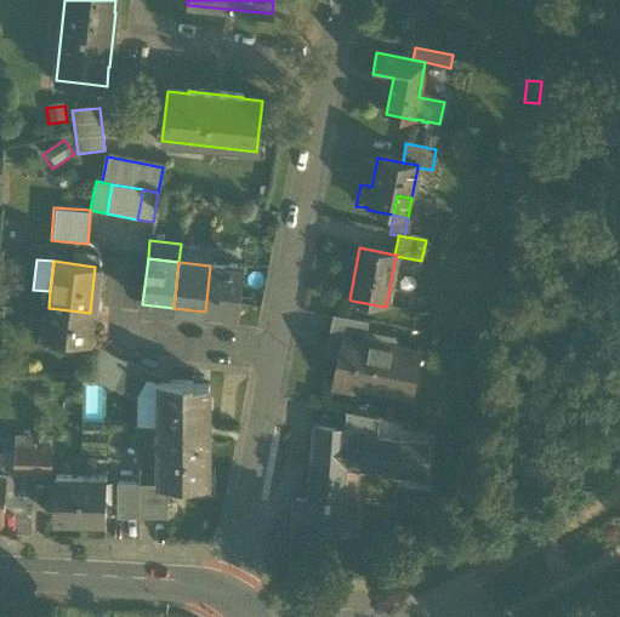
[(243,269),(210,266),(205,312),(237,315),(243,269)]
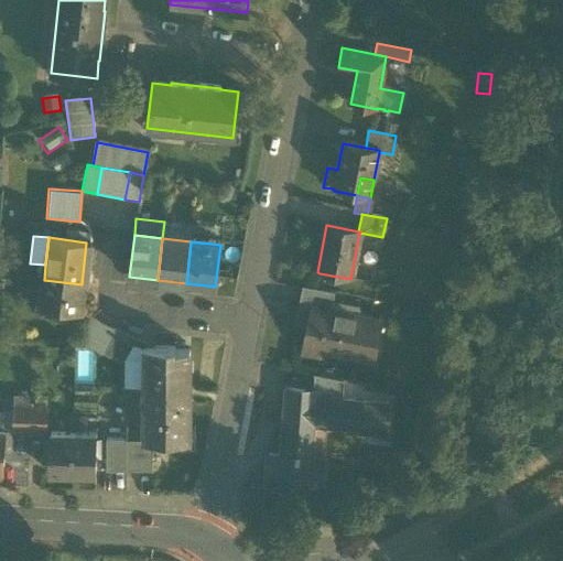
[(83,284),(82,284),(44,280),(41,279),(38,306),(79,311),(83,284)]
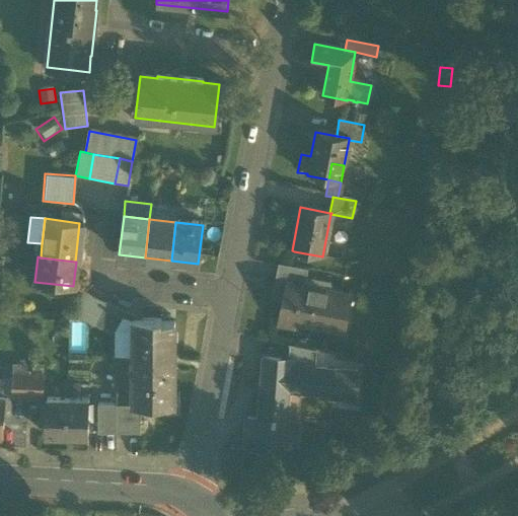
[(285,282),(303,286),(305,278),(307,270),(278,265),(274,284),(284,286),(285,282)]
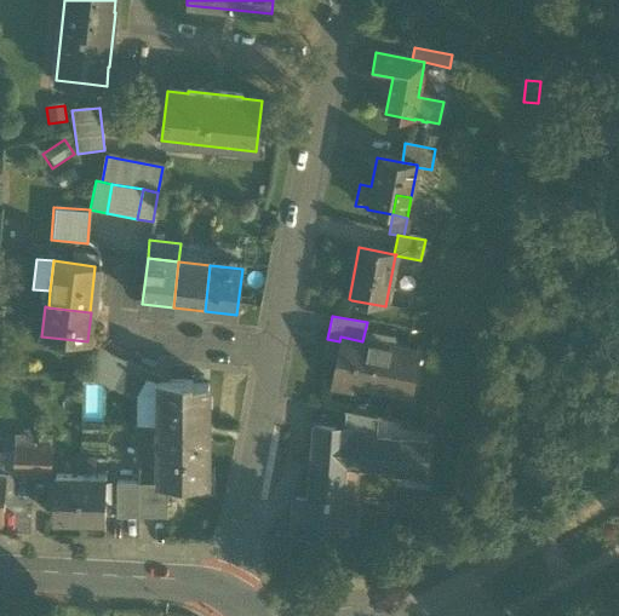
[(394,338),(365,332),(362,341),(393,347),(394,338)]
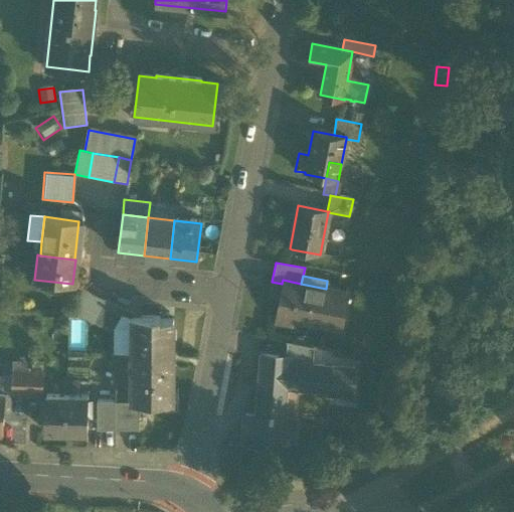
[(331,331),(341,333),(341,329),(332,328),(336,309),(345,311),(349,293),(326,289),(301,284),(283,280),(282,284),(279,299),(274,324),(293,327),(294,321),(332,329),(331,331)]
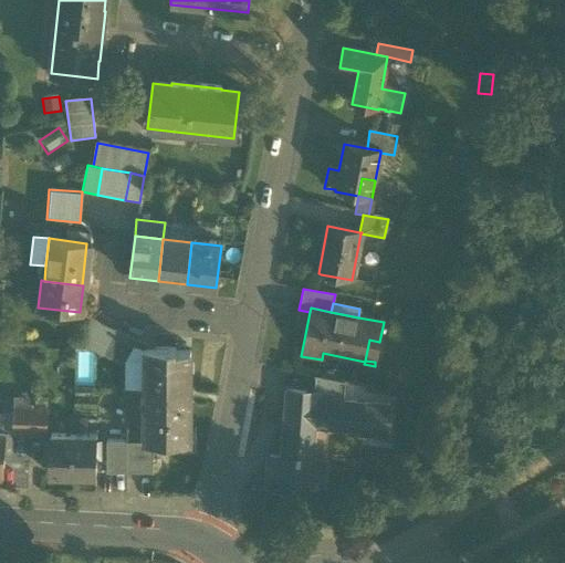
[(295,326),(306,329),(310,312),(299,310),(295,326)]
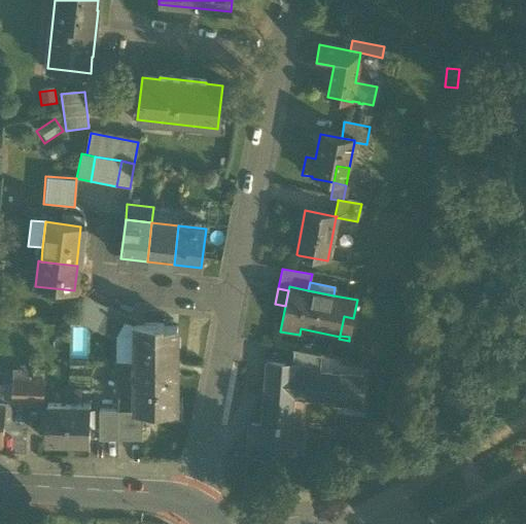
[(79,324),(84,326),(94,305),(82,300),(70,323),(79,324)]
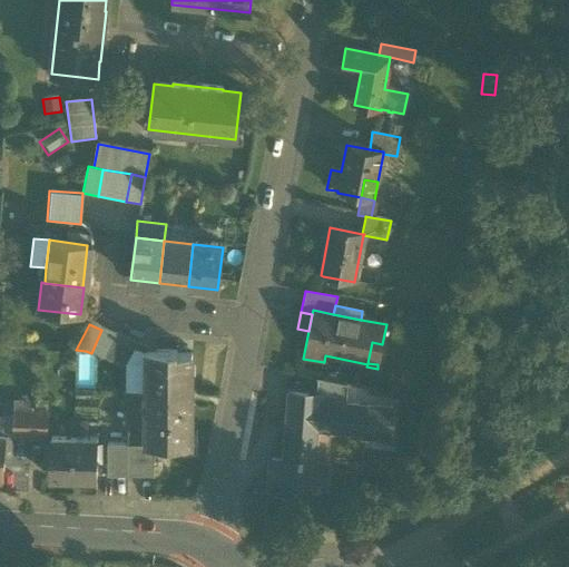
[(91,353),(105,359),(115,335),(101,330),(91,353)]
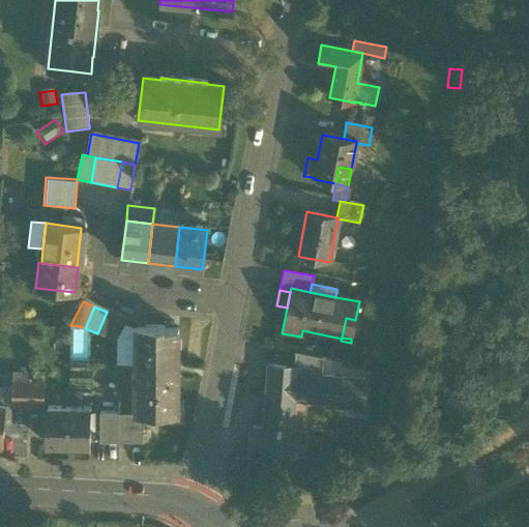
[(129,322),(107,312),(97,333),(116,342),(119,344),(127,325),(129,322)]
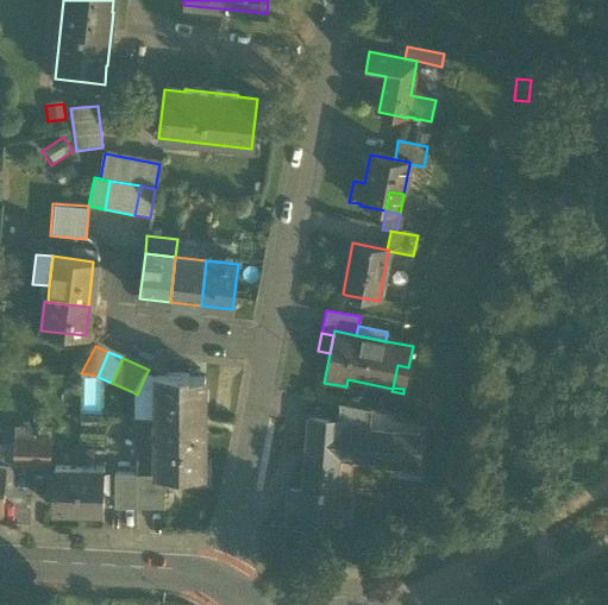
[(393,388),(403,389),(408,367),(397,365),(393,388)]
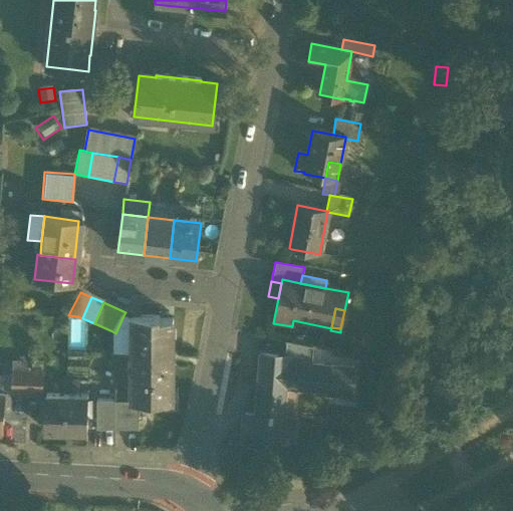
[(115,333),(112,331),(112,354),(132,354),(132,318),(123,315),(115,333)]
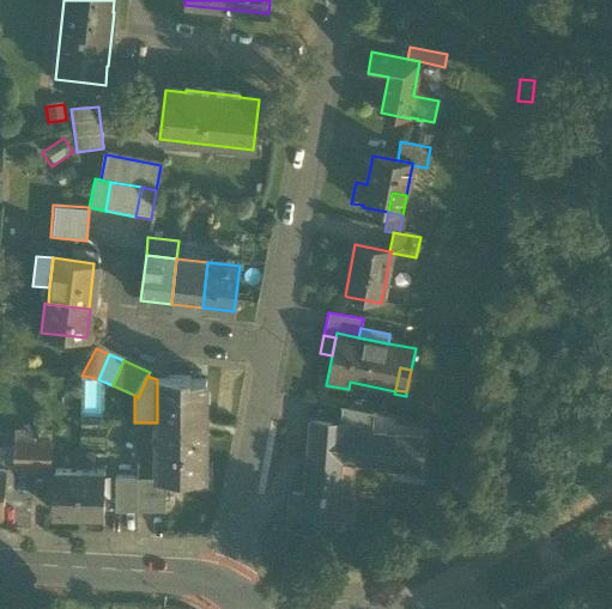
[(157,379),(157,422),(205,422),(206,383),(188,383),(188,379),(157,379)]
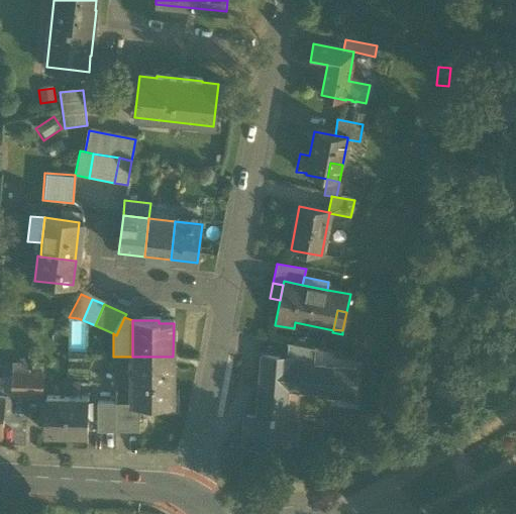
[(287,362),(313,364),(314,348),(288,343),(286,361),(288,361),(287,362)]
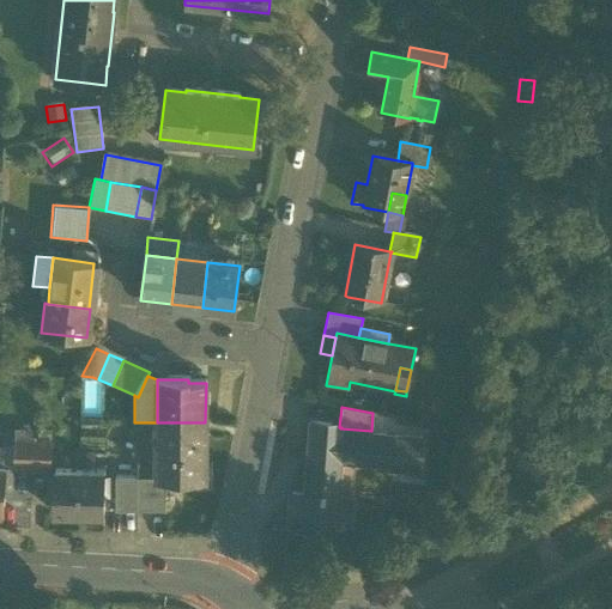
[(205,469),(205,422),(157,422),(157,479),(157,481),(164,481),(182,481),(182,488),(210,488),(211,469),(205,469)]
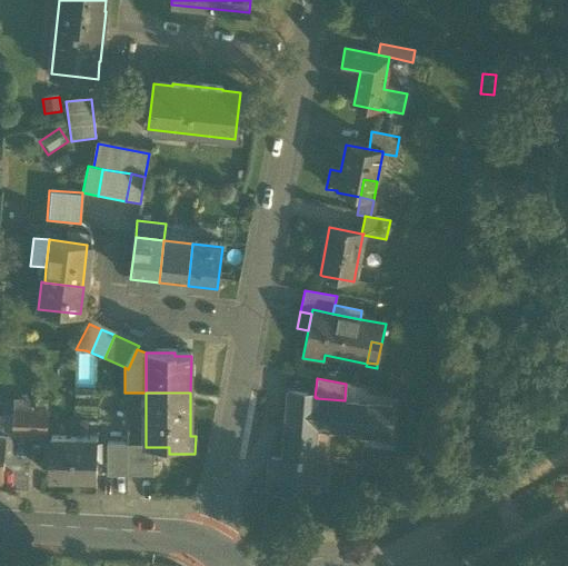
[(311,465),(314,427),(316,404),(316,398),(317,397),(315,397),(288,395),(286,425),(288,426),(286,462),(286,463),(297,464),(297,465),(311,465)]
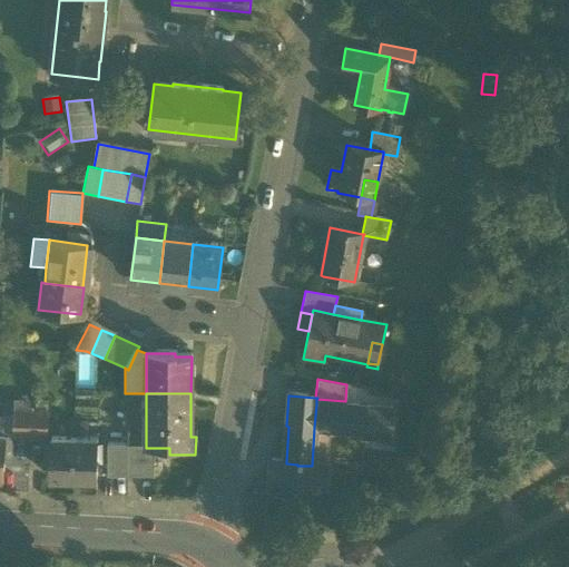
[(344,407),(316,404),(314,428),(363,432),(362,437),(364,437),(364,434),(389,437),(391,409),(366,408),(344,407)]
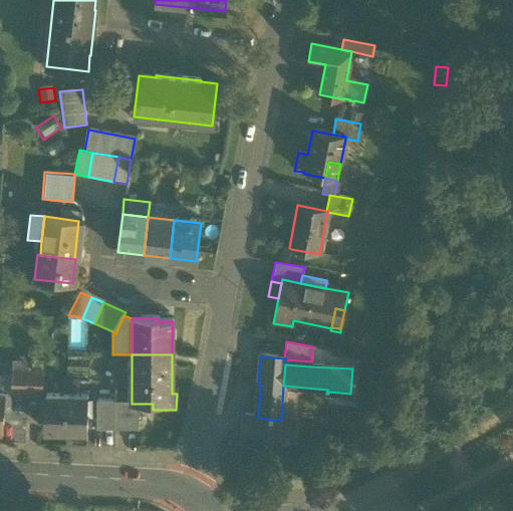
[(12,395),(25,396),(26,365),(14,365),(13,376),(12,394),(12,395)]
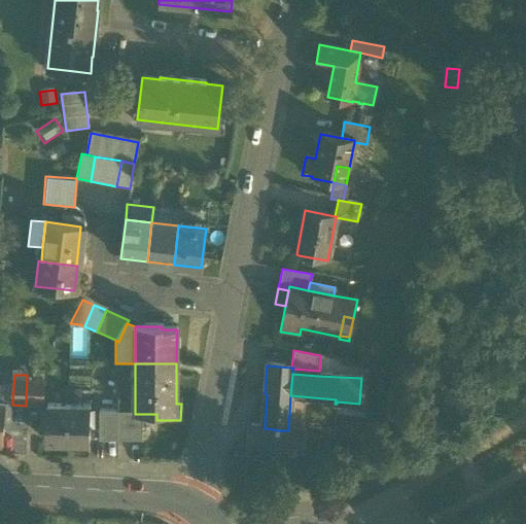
[(40,376),(27,375),(26,406),(39,406),(40,376)]
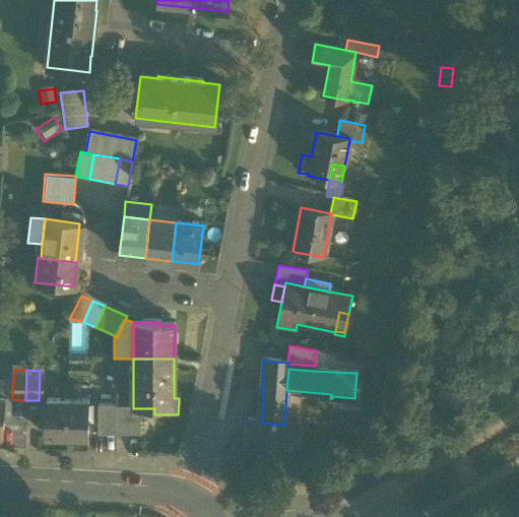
[(0,397),(4,398),(12,398),(13,381),(0,380),(0,397)]
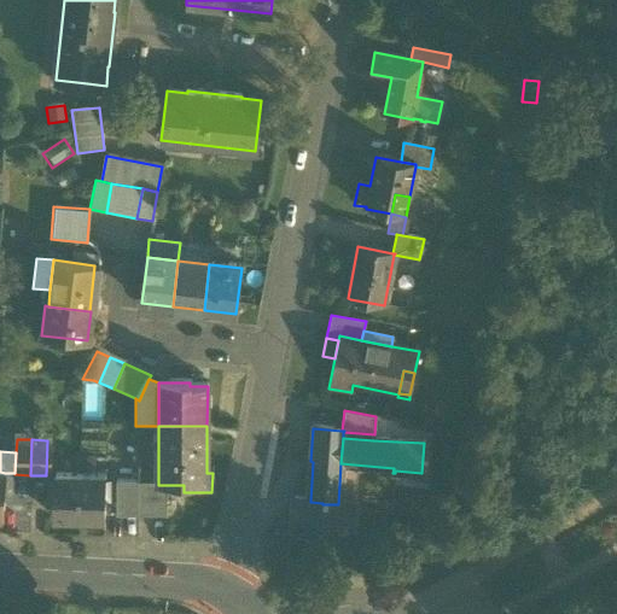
[(53,519),(79,519),(80,475),(54,475),(53,519)]
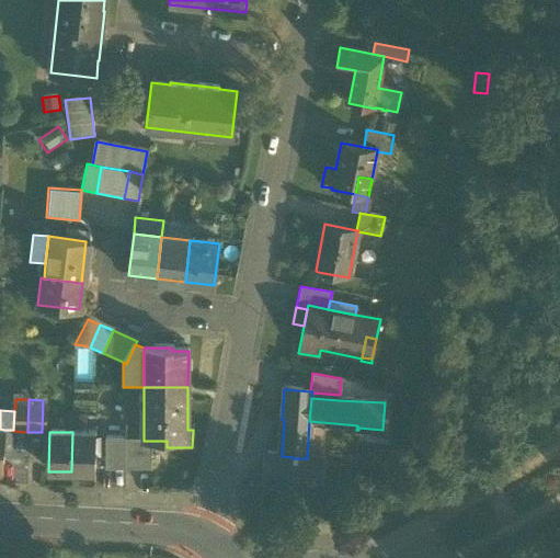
[(94,433),(72,432),(71,471),(94,473),(94,433)]
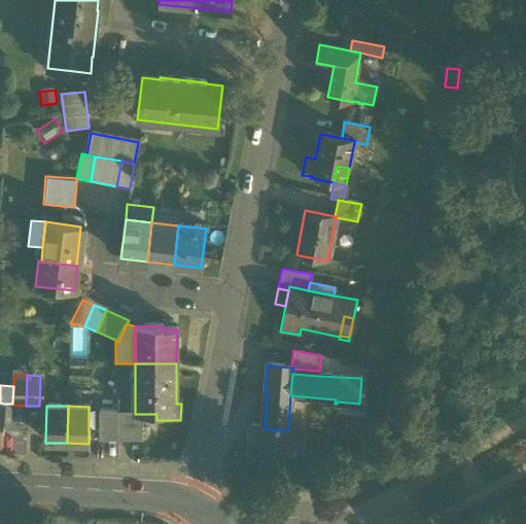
[(116,442),(117,412),(99,412),(99,441),(116,442)]
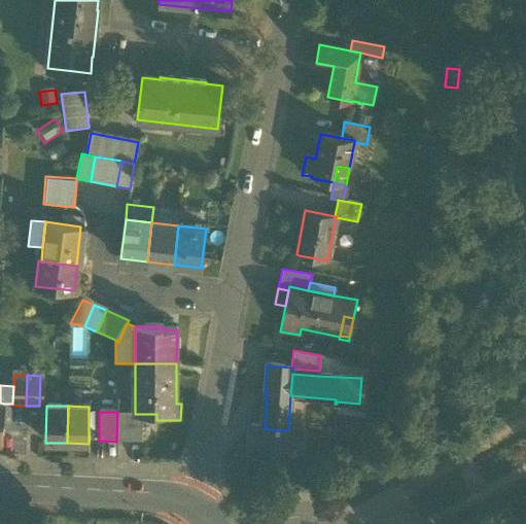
[(117,412),(116,442),(142,442),(142,419),(141,419),(141,414),(135,414),(135,412),(117,412)]
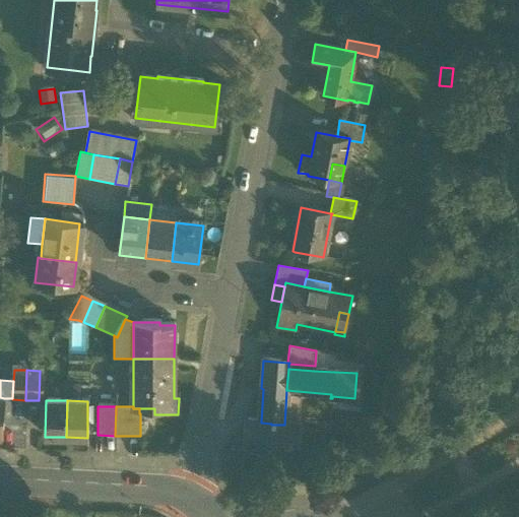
[(298,426),(284,425),(271,425),(271,424),(261,423),(261,422),(247,421),(245,444),(258,451),(265,451),(265,446),(279,447),(297,441),(298,426)]
